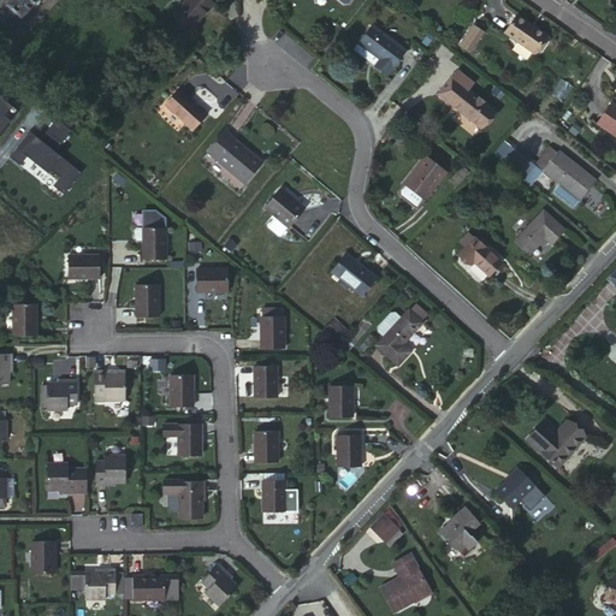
[(12,0),(9,5),(9,6),(0,15),(0,19),(9,28),(19,17),(21,17),(35,0),(12,0)]
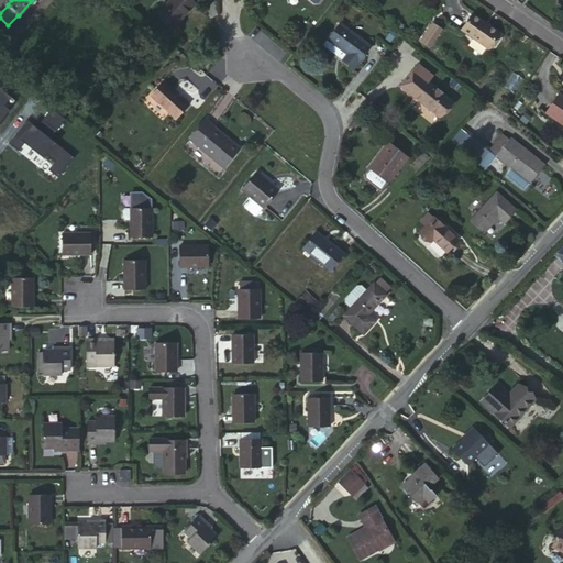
[(190,0),(169,0),(157,14),(173,28),(195,3),(190,0)]
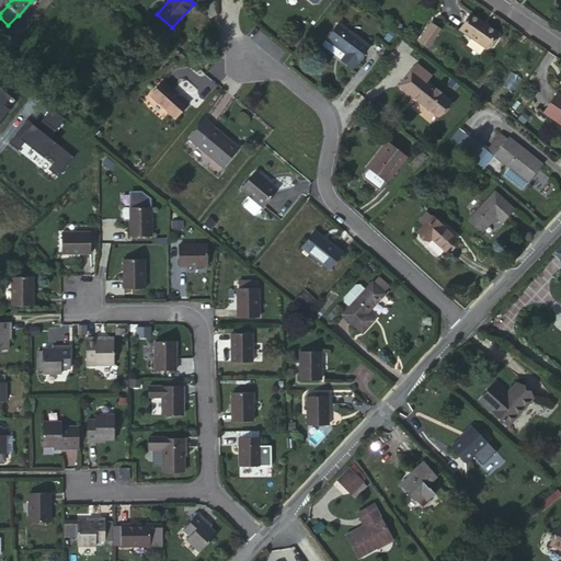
[(500,35),(472,16),(461,32),(489,52),(500,35)]
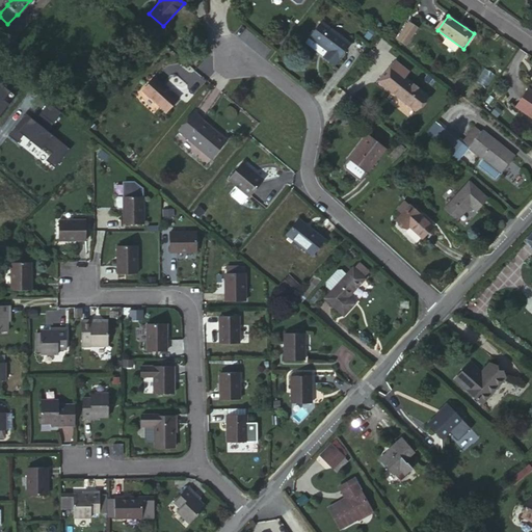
[(409,46),(420,26),(407,20),(397,41),(409,46)]
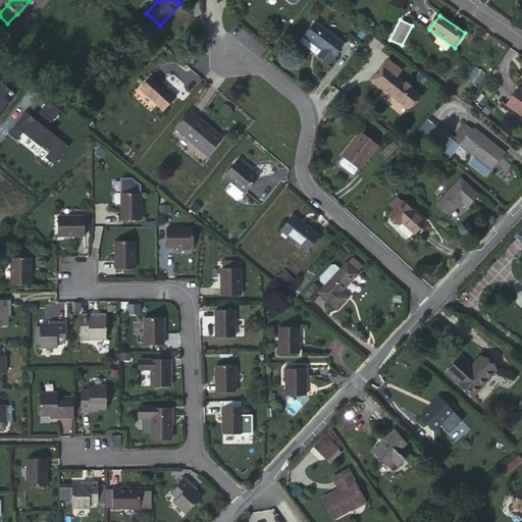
[(316,21),(305,38),(322,51),(318,56),(328,64),(344,43),(316,21)]
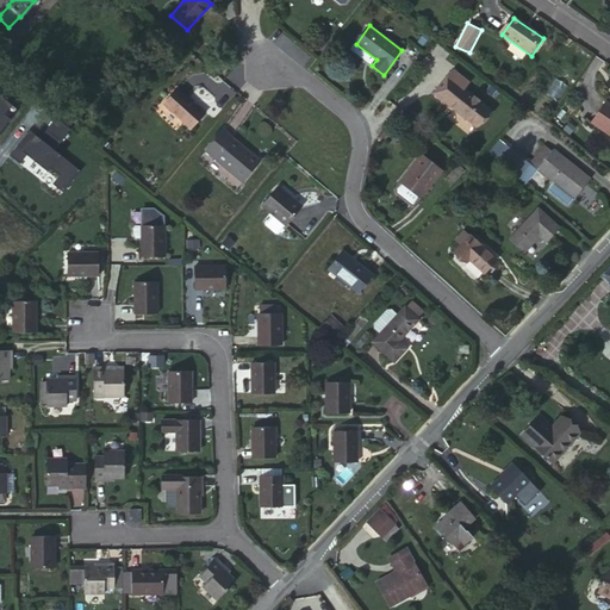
[(377,60),(356,44),(352,50),(372,66),(377,60)]
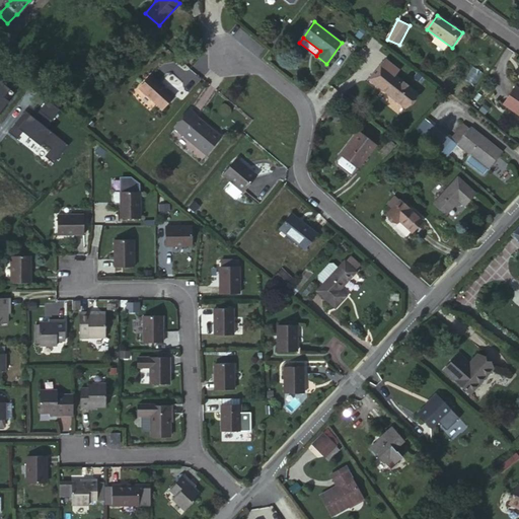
[(385,60),(370,79),(405,107),(417,93),(394,76),(398,70),(385,60)]
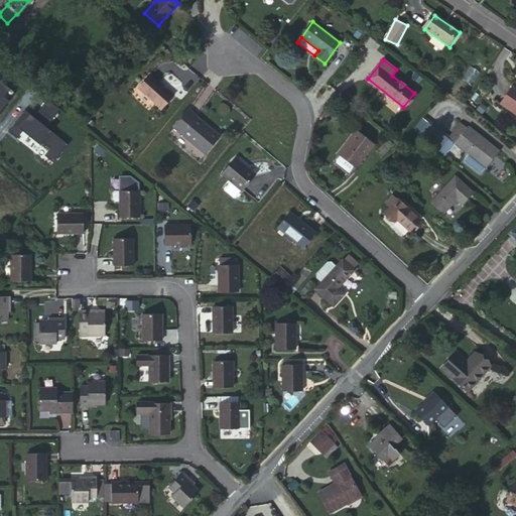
[(173,97),(149,76),(139,88),(161,109),(173,97)]
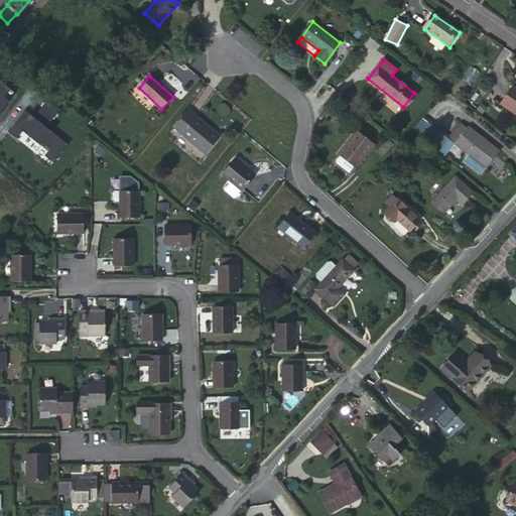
[(515,89),(511,86),(499,102),(515,113),(515,89)]
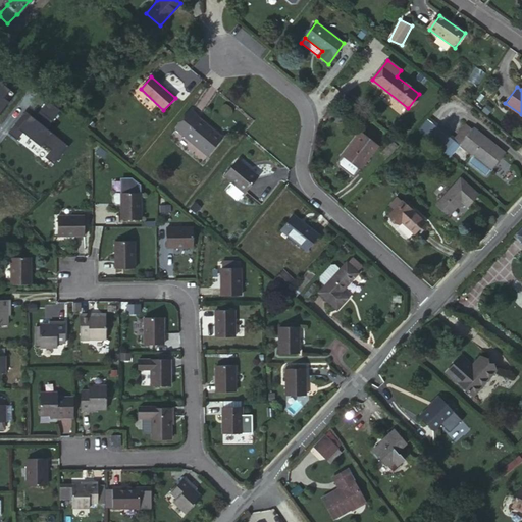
[(199,116),(191,110),(175,128),(207,156),(222,139),(198,118),(199,116)]
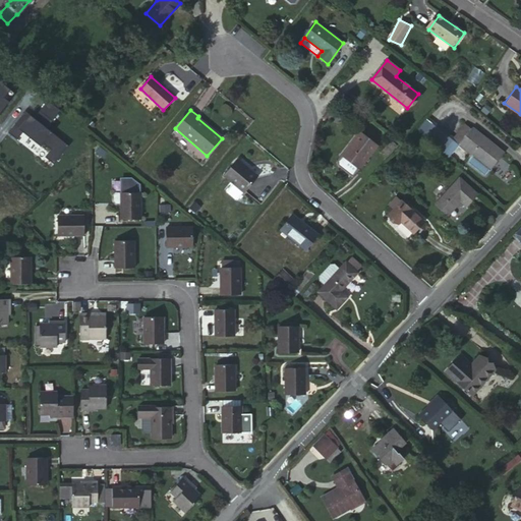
[(423,135),(450,158),(459,145),(470,130),(464,125),(454,138),(452,140),(446,135),(447,132),(433,122),(423,135)]
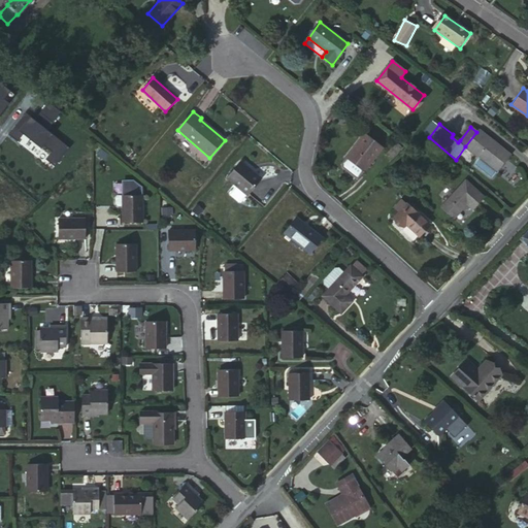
[(476,132),(465,146),(485,162),(497,171),(509,155),(479,130),(476,132)]
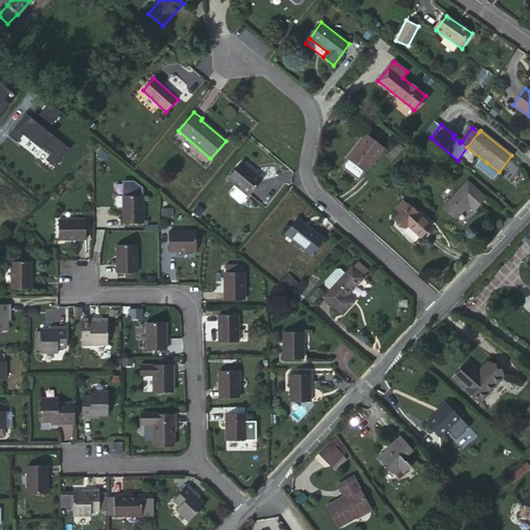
[(365,135),(348,157),(365,172),(383,148),(365,135)]
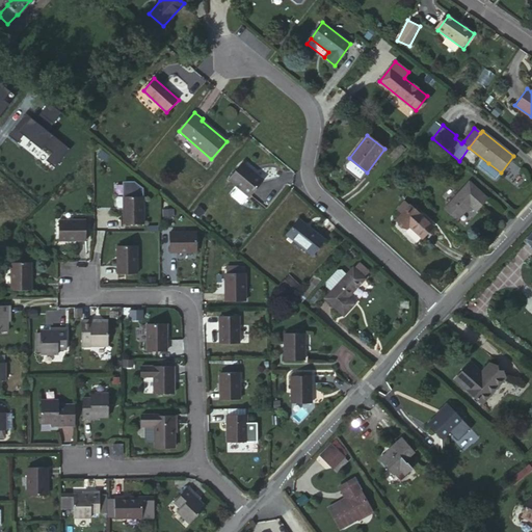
[(110,156),(101,149),(96,154),(105,161),(110,156)]
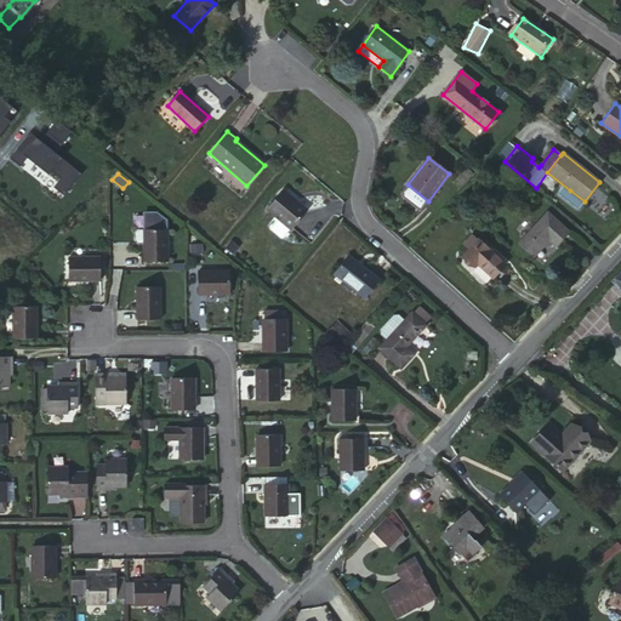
[(428,201),(408,184),(402,192),(402,197),(419,209),(422,209),(428,201)]
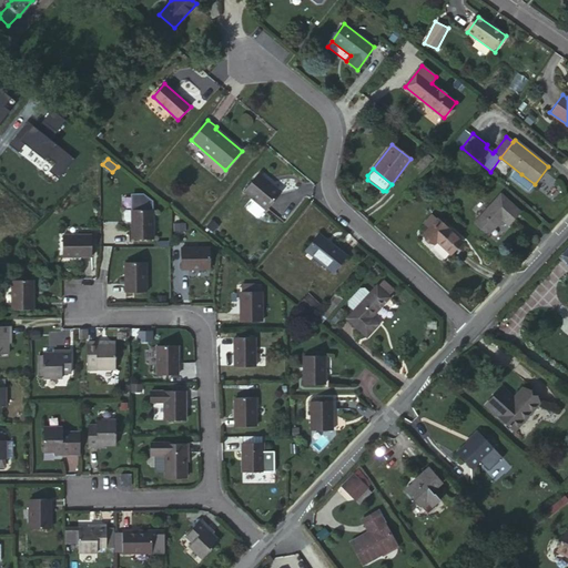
[(281,192),(259,173),(244,192),(265,210),(281,192)]
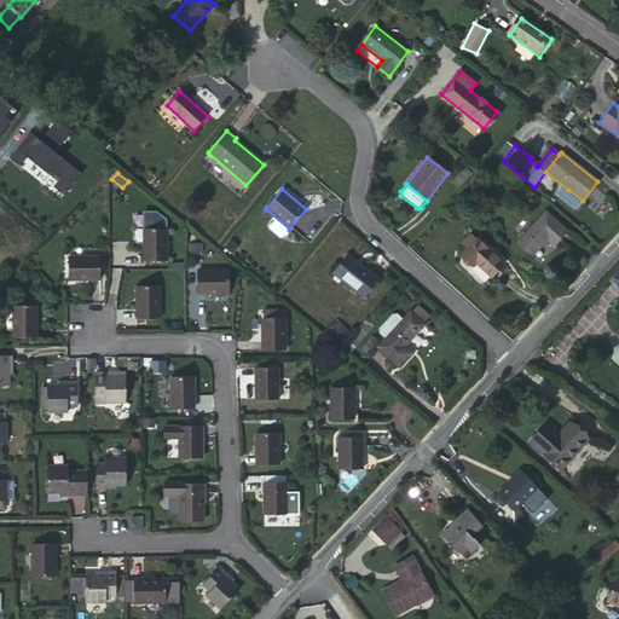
[(583,201),(568,190),(563,197),(574,206),(578,206),(583,201)]
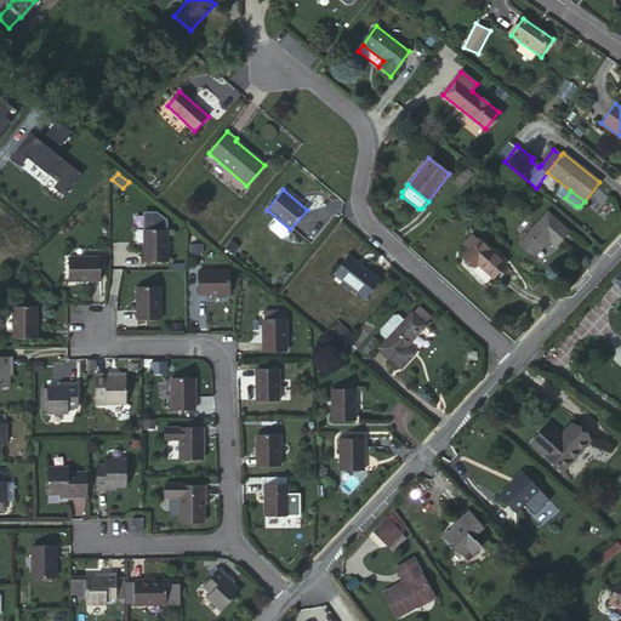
[(534,257),(545,246),(542,244),(547,239),(550,241),(556,246),(569,232),(548,212),(519,244),(534,257)]
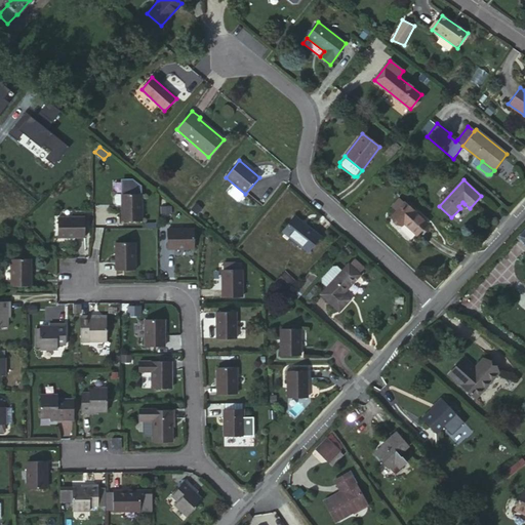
[(124,194),(122,194),(122,204),(122,220),(142,220),(142,194),(139,194),(124,194)]
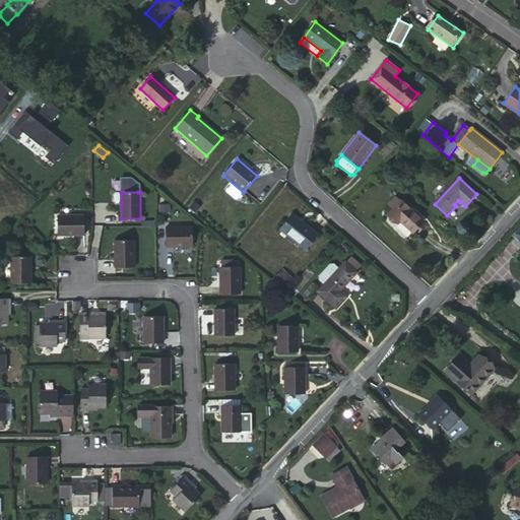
[(393,209),(400,202),(395,197),(388,205),(393,209)]
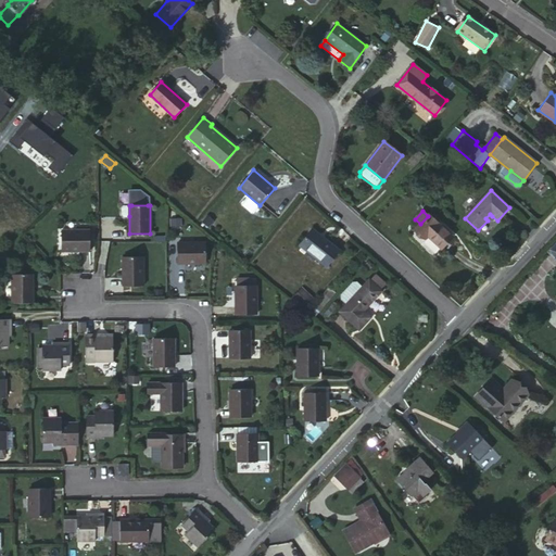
[(428,215),(428,216),(420,224),(415,229),(425,239),(427,236),(441,249),(452,237),(428,215)]
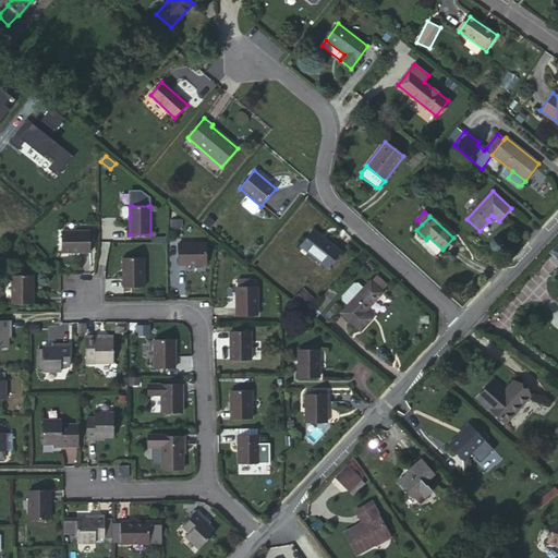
[(91,231),(61,231),(61,252),(91,252),(91,231)]
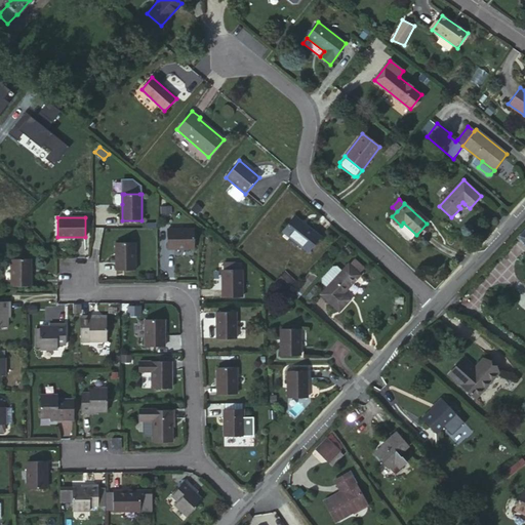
[(320,237),(295,217),(283,232),(308,251),(320,237)]
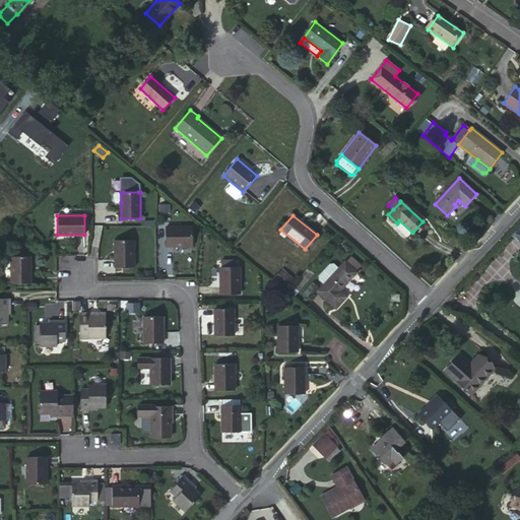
[(192,226),(166,228),(167,246),(192,245),(192,226)]
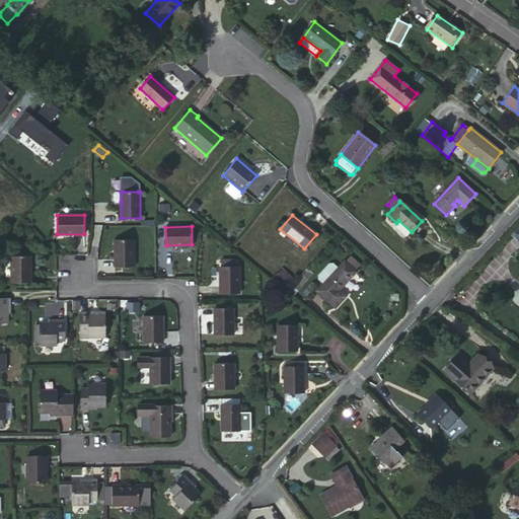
[(134,239),(114,240),(114,267),(134,267),(134,239)]
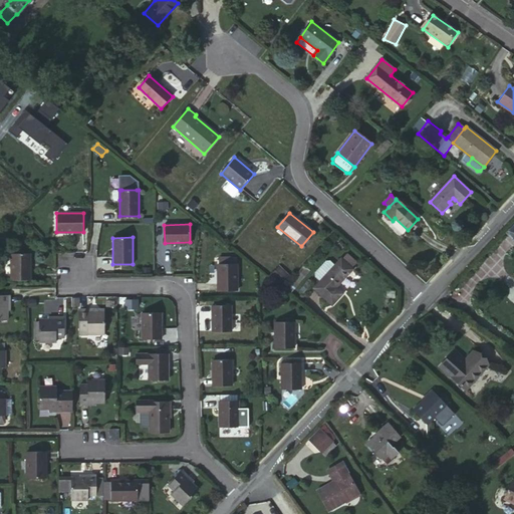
[(30,254),(11,254),(11,280),(30,280),(30,254)]
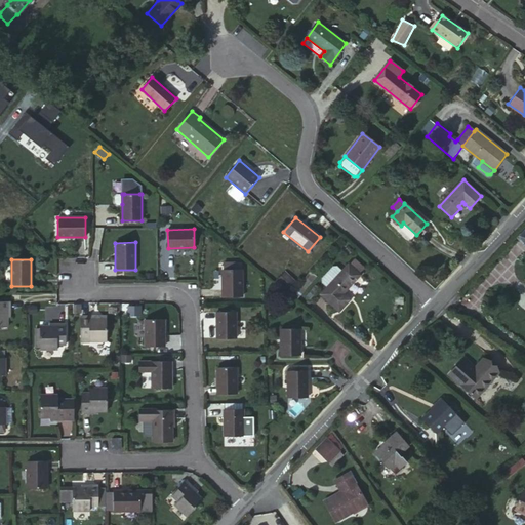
[(342,294),(360,276),(349,265),(321,295),(338,312),(349,300),(342,294)]
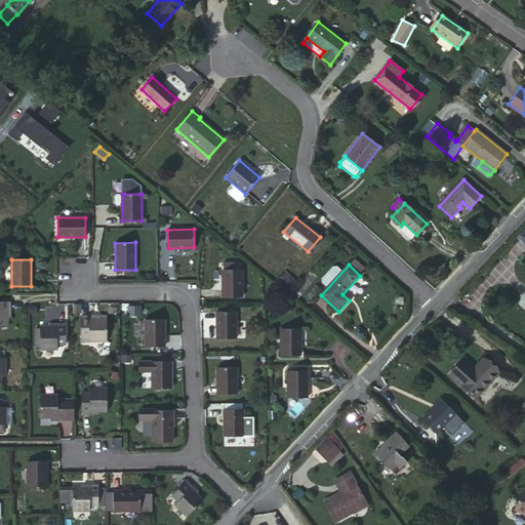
[(242,270),(223,270),(224,297),(242,297),(242,270)]
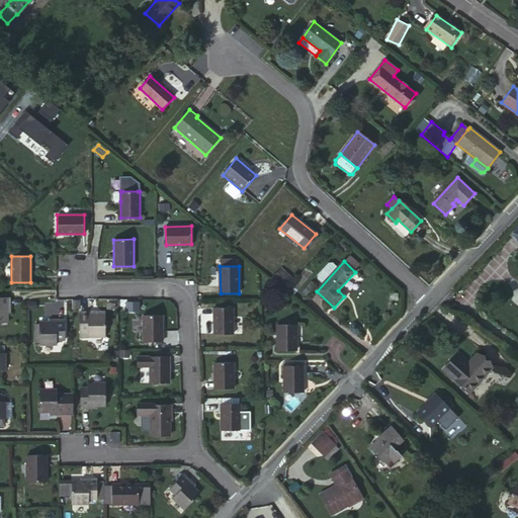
[(274,276),(286,285),(293,276),(281,267),(274,276)]
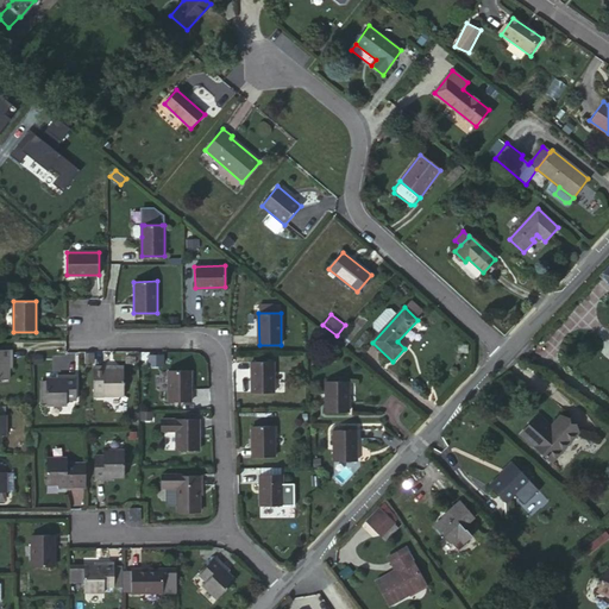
[(8,362),(12,362),(12,350),(0,350),(0,378),(8,378),(10,368),(8,362)]
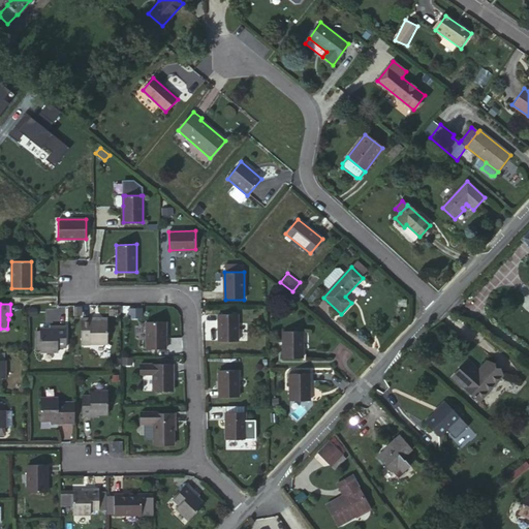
[(238,314),(219,315),(219,341),(238,341),(238,314)]
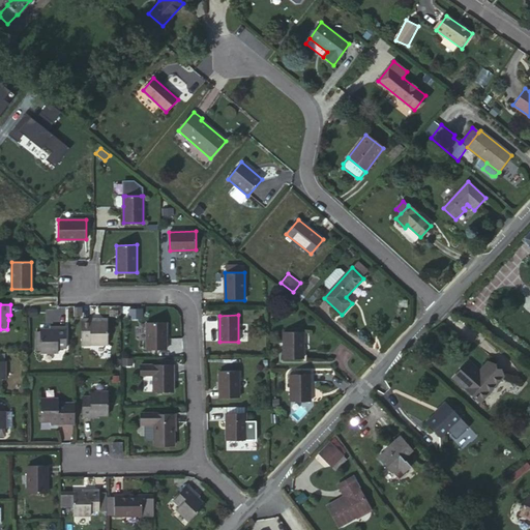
[(82,319),(82,341),(91,340),(90,345),(108,344),(108,322),(97,322),(92,322),(92,319),(82,319)]
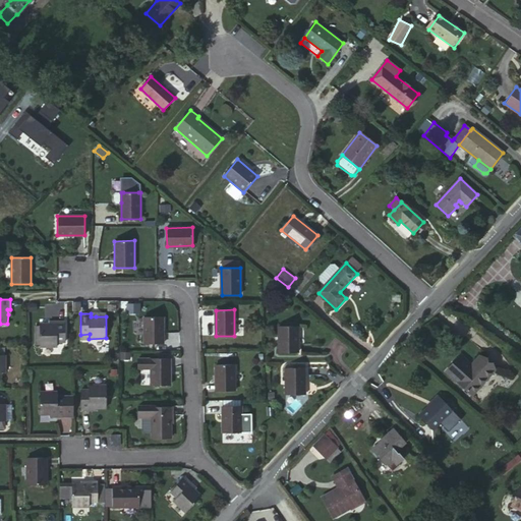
[(163,317),(143,317),(145,344),(163,343),(163,317)]
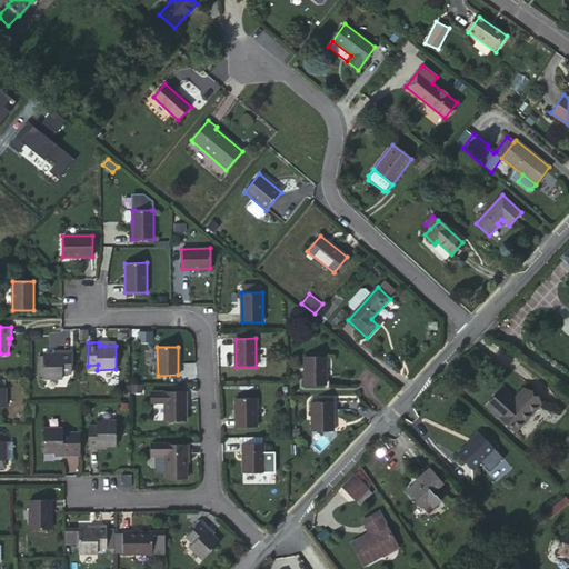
[(60,353),(53,355),(43,355),(43,357),(43,376),(43,379),(62,378),(62,373),(70,373),(70,351),(60,351),(60,353)]
